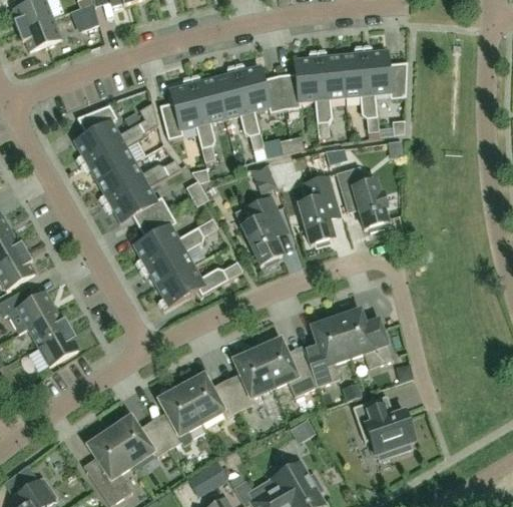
[(18,30),(53,17),(46,0),(32,0),(13,8),(17,18),(13,19),(18,30)]
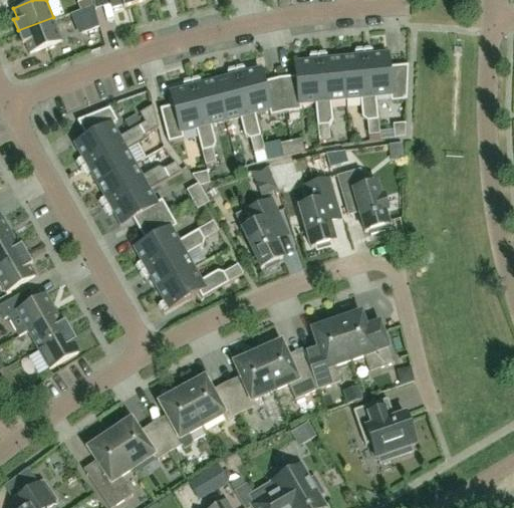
[(99,23),(93,2),(77,9),(82,30),(99,23)]
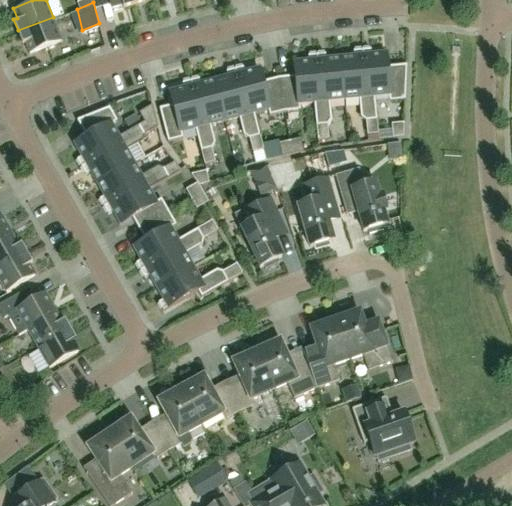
[(53,17),(18,30),(22,41),(25,40),(29,50),(61,38),(53,17)]
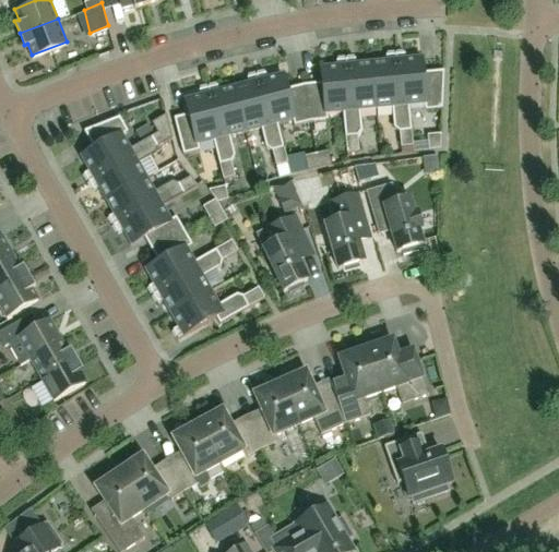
[(405,49),(395,50),(400,95),(408,94),(409,102),(425,100),(426,106),(442,105),(443,75),(443,67),(423,69),(421,54),(405,55),(405,49)]
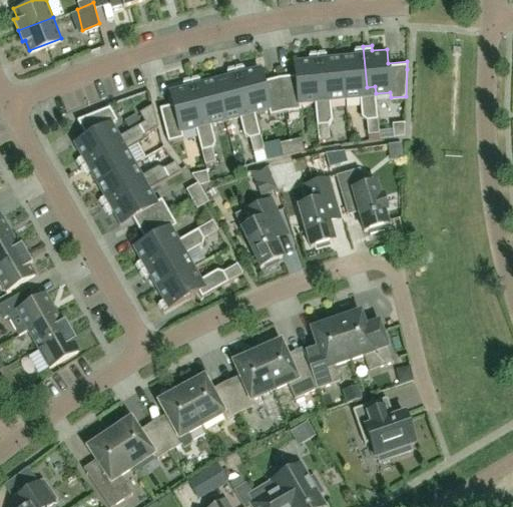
[(355,52),(341,54),(346,96),(360,95),(362,113),(366,115),(367,115),(369,131),(379,130),(376,93),(375,86),(367,87),(363,46),(354,47),(355,52)]
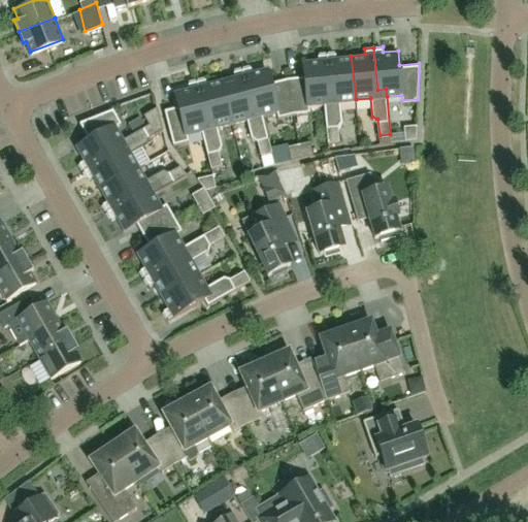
[(335,52),(327,53),(331,95),(324,95),(324,102),(328,140),(339,139),(337,123),(338,123),(342,120),(340,101),(356,99),(351,56),(336,57),(335,52)]
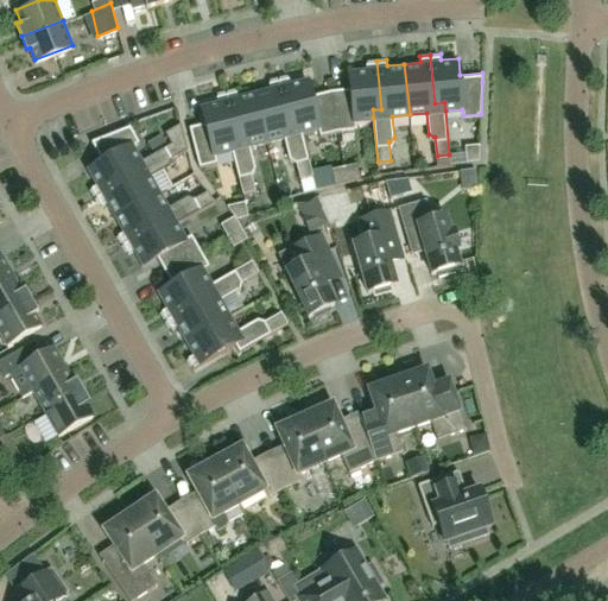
[(350,86),(331,88),(339,128),(358,126),(356,120),(373,118),(373,109),(381,109),(377,61),(366,62),(367,68),(349,69),(350,86)]
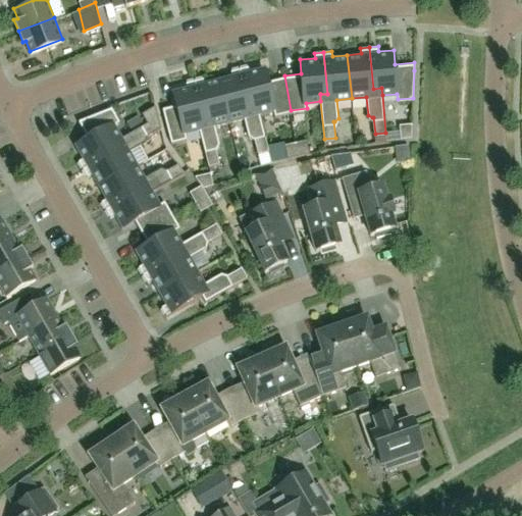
[(248,64),(240,66),(250,107),(257,105),(259,111),(273,108),(274,113),(291,110),(284,75),(268,80),(264,65),(249,69),(248,64)]
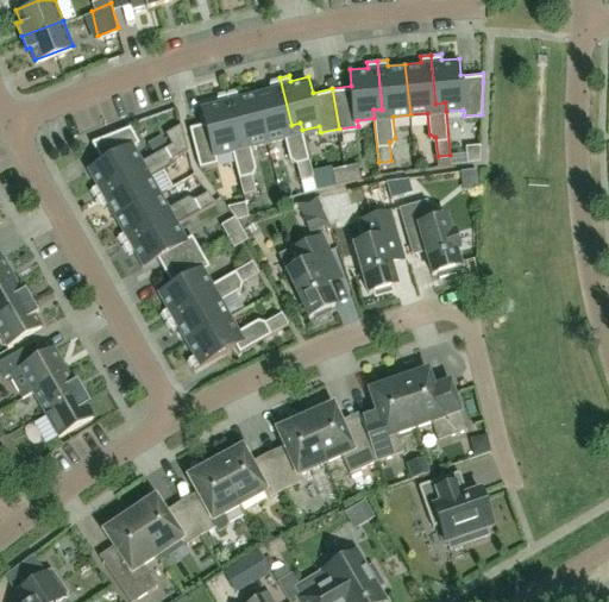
[(271,86),(255,91),(268,139),(284,135),(290,156),(295,158),(296,158),(301,176),(313,173),(302,130),(300,123),(292,125),(280,77),(269,80),(271,86)]
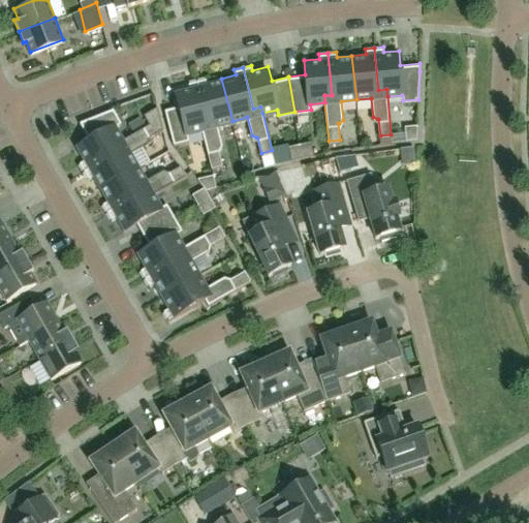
[(206,77),(197,80),(208,120),(200,122),(201,129),(212,166),(222,163),(218,147),(219,147),(222,144),(217,124),(232,121),(221,79),(207,83),(206,77)]
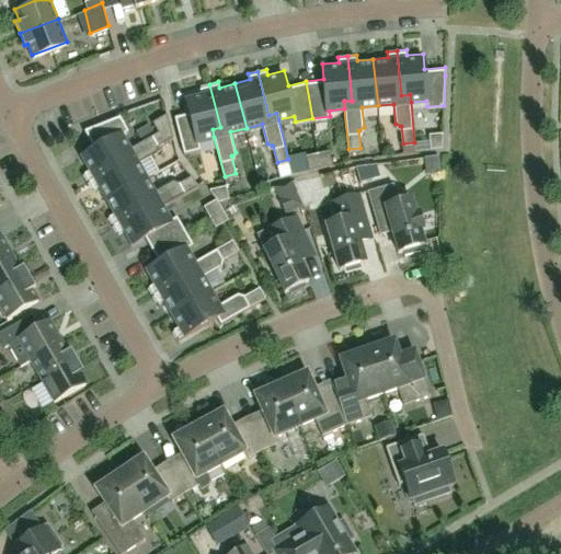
[(220,127),(209,84),(199,87),(201,92),(185,96),(190,111),(174,115),(184,151),(201,147),(198,140),(214,137),(213,129),(220,127)]
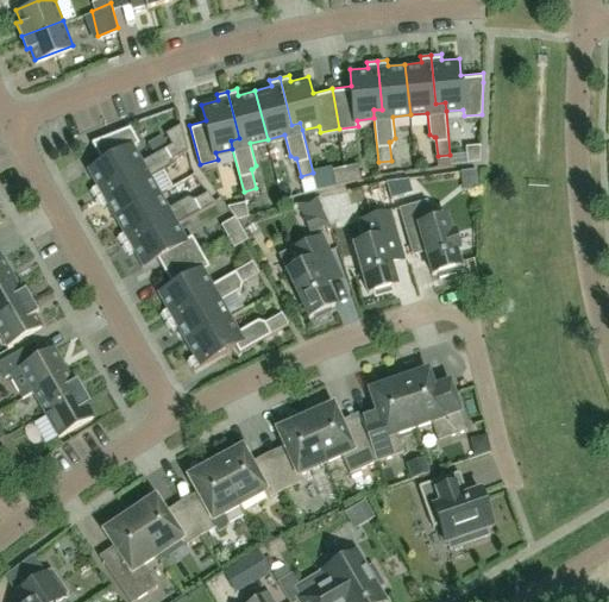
[(171,142),(140,158),(133,162),(138,170),(96,194),(101,204),(107,200),(115,214),(158,190),(150,175),(170,164),(173,157),(188,149),(181,123),(165,131),(171,142)]
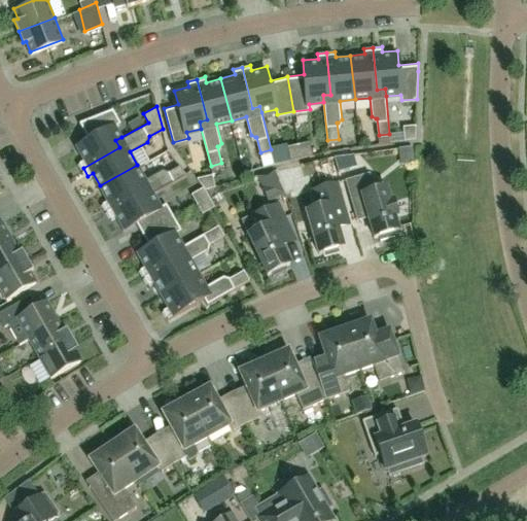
[(115,140),(121,137),(114,124),(120,122),(112,107),(79,120),(89,137),(76,144),(83,158),(79,161),(83,168),(119,147),(115,140)]
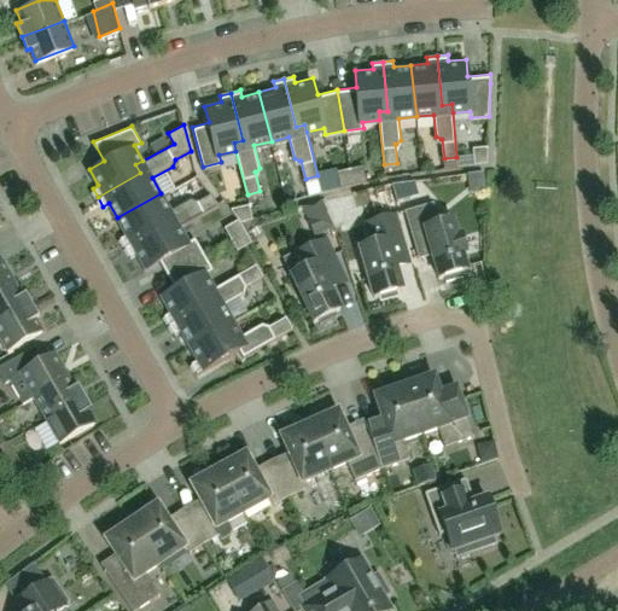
[(487,161),(488,144),(473,145),(474,162),(487,161)]
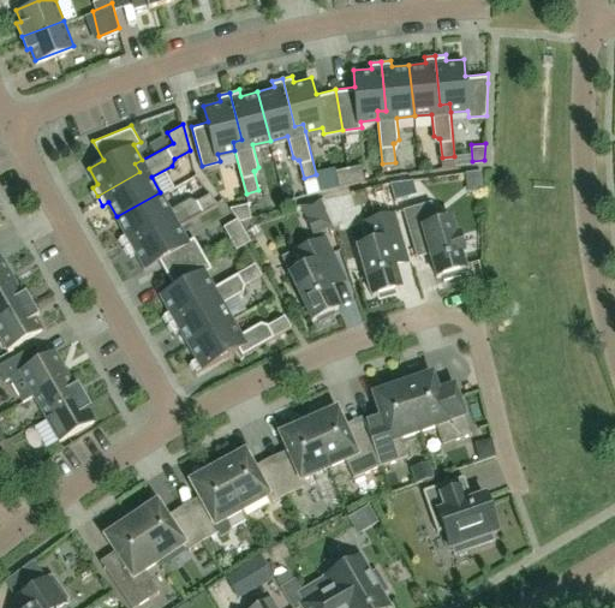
[(338,184),(364,179),(360,164),(335,168),(338,184)]
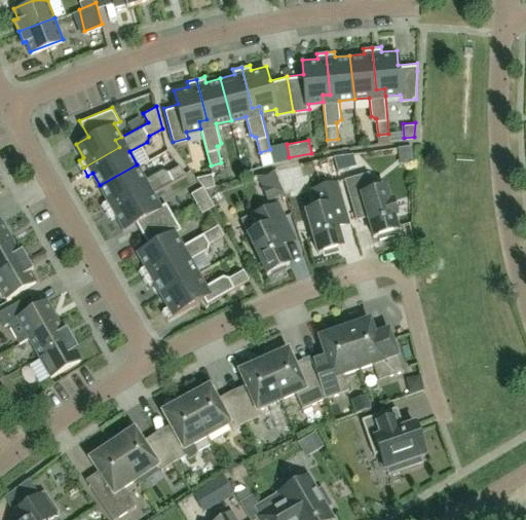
[(337,168),(354,165),(352,151),(335,154),(337,168)]
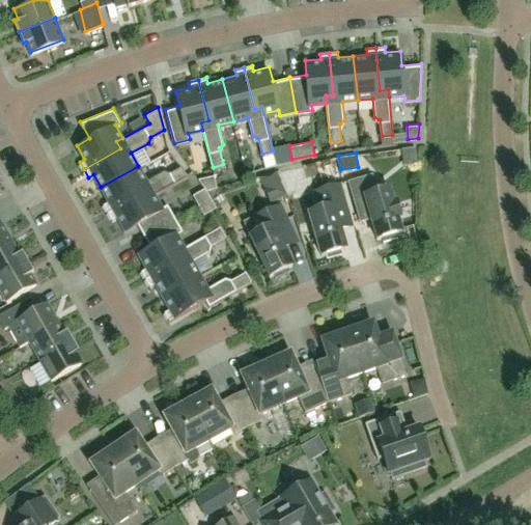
[(145,180),(138,166),(101,187),(108,200),(103,202),(108,211),(141,191),(144,198),(154,194),(187,175),(180,166),(169,172),(169,171),(163,170),(145,180)]
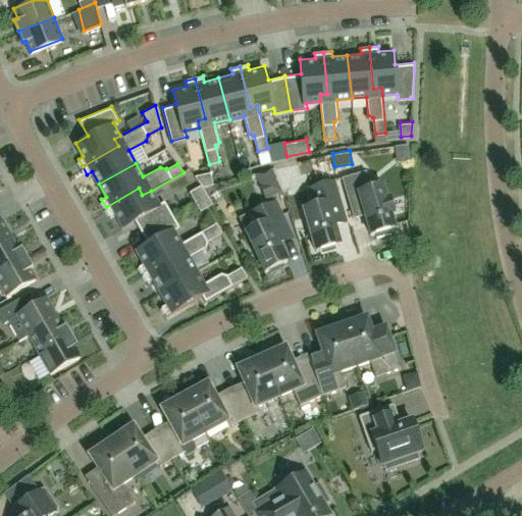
[(264,197),(282,190),(272,166),(255,172),(264,197)]
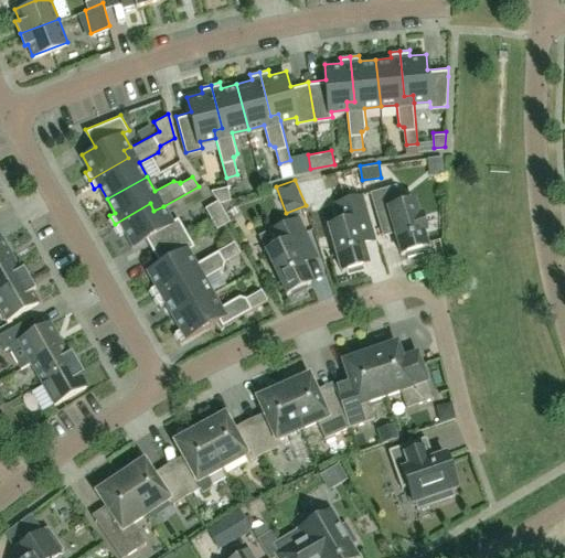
[(395,229),(402,250),(406,249),(407,254),(424,249),(422,245),(427,243),(423,228),(426,227),(422,212),(418,213),(413,197),(402,201),(396,182),(370,190),(383,234),(383,233),(382,229),(391,227),(395,229)]
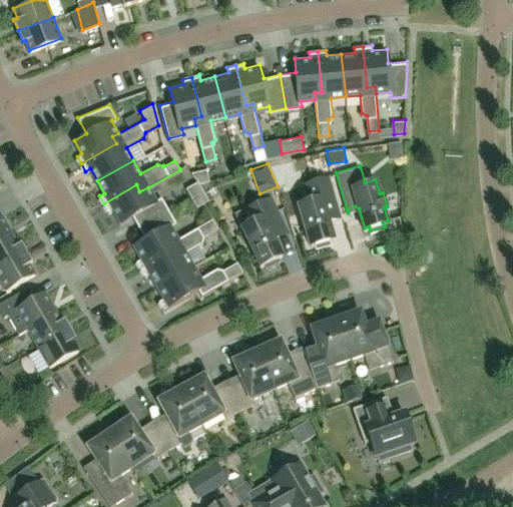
[(209,179),(206,168),(191,171),(197,179),(186,185),(197,205),(209,199),(199,182),(209,179)]
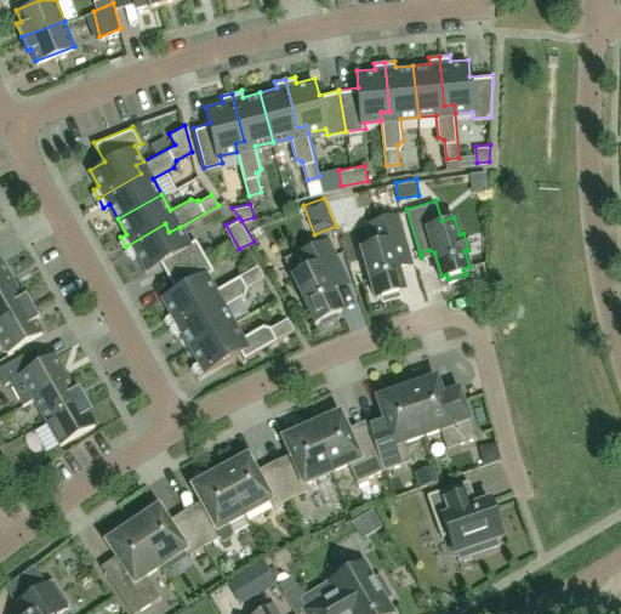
[(362,245),(376,296),(381,294),(382,299),(400,294),(399,289),(404,288),(396,259),(410,255),(398,212),(369,221),(375,242),(362,245)]
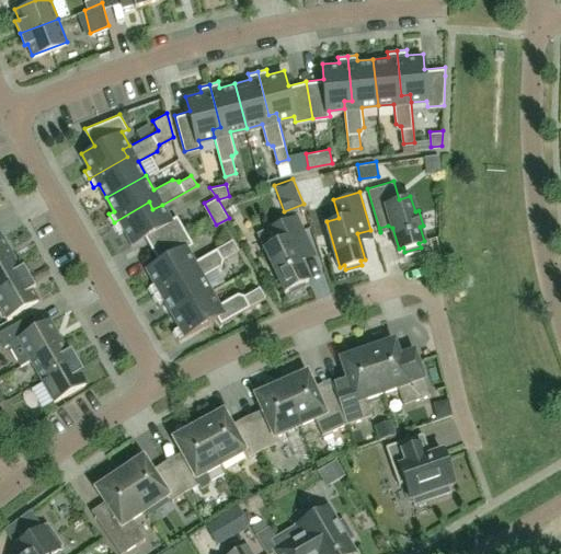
[(149,202),(114,222),(118,230),(123,228),(132,242),(145,234),(152,246),(183,230),(175,216),(169,218),(162,205),(152,209),(149,202)]
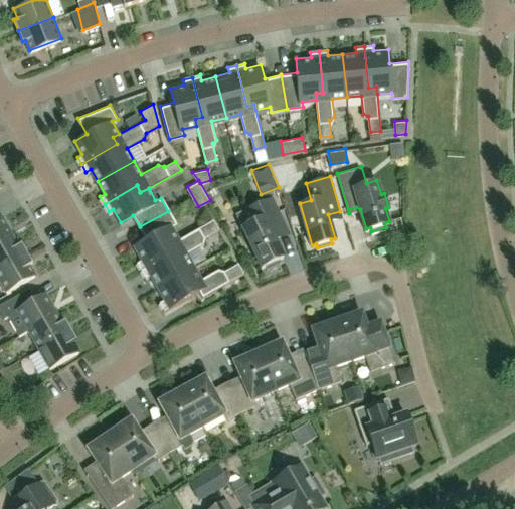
[(283,255),(273,232),(287,225),(289,230),(289,229),(273,195),(246,208),(252,221),(242,225),(262,265),(266,264),(267,267),(281,261),(280,257),(283,255)]
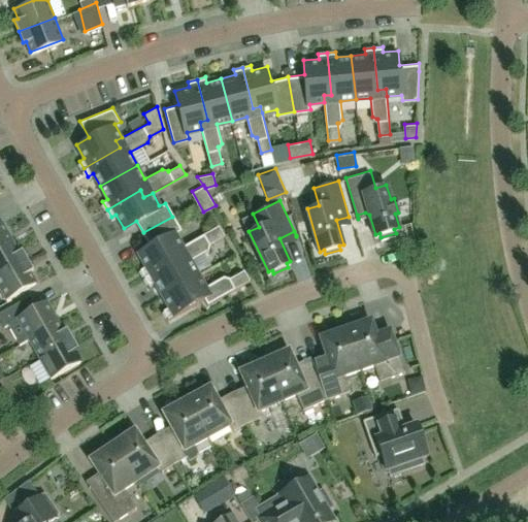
[(172,217),(143,232),(150,243),(137,252),(144,265),(140,267),(144,275),(178,256),(174,250),(180,246),(174,233),(179,230),(172,217)]
